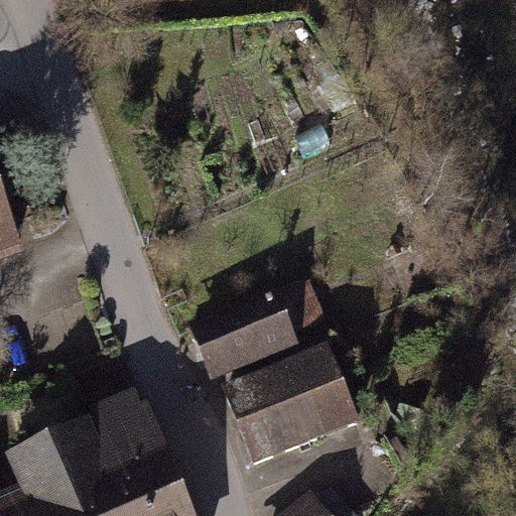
[(0,245),(19,239),(0,184),(0,245)]
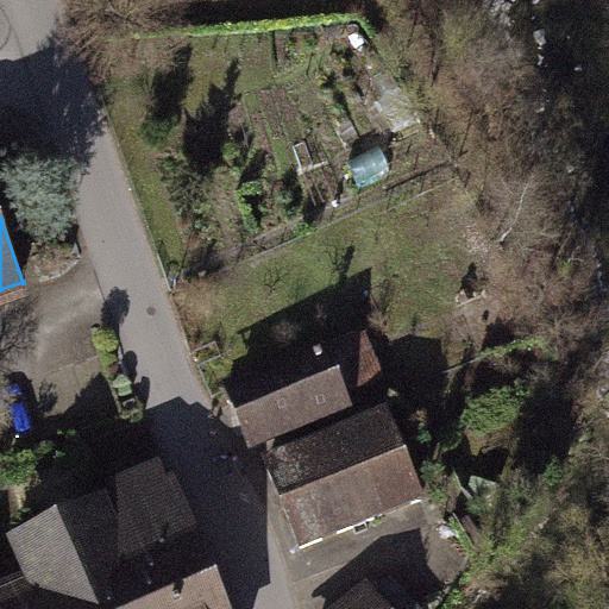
[(366,337),(228,391),(250,444),(346,406),(338,384),(380,365),(366,337)]
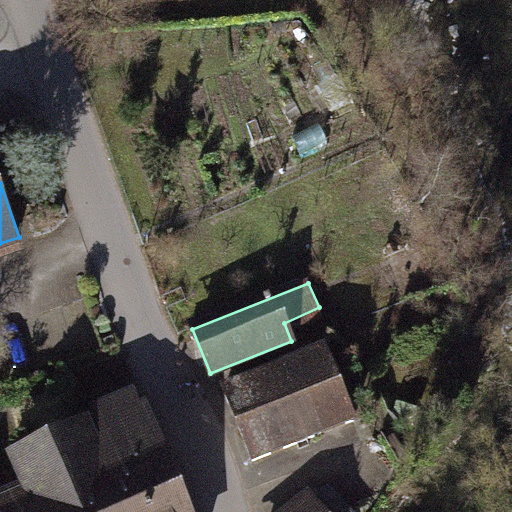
[(322,350),(223,390),(251,458),(350,419),(322,350)]
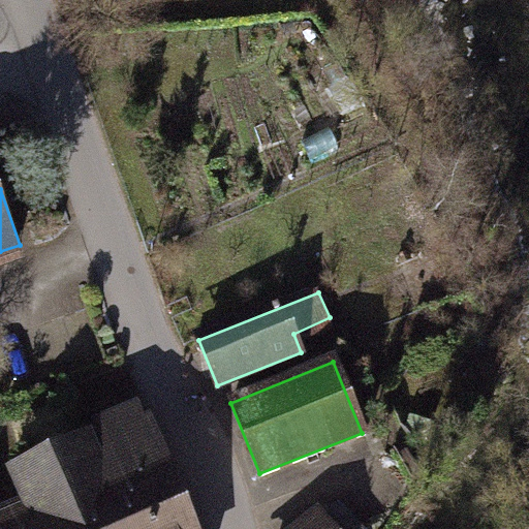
[(33,507),(5,519),(8,528),(198,528),(154,424),(147,427),(139,410),(104,425),(118,459),(106,463),(99,447),(22,480),(33,507)]
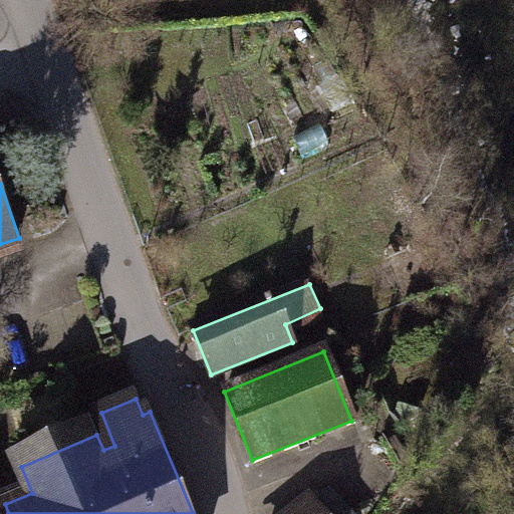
[(291,513),(320,513),(310,500),(291,513)]
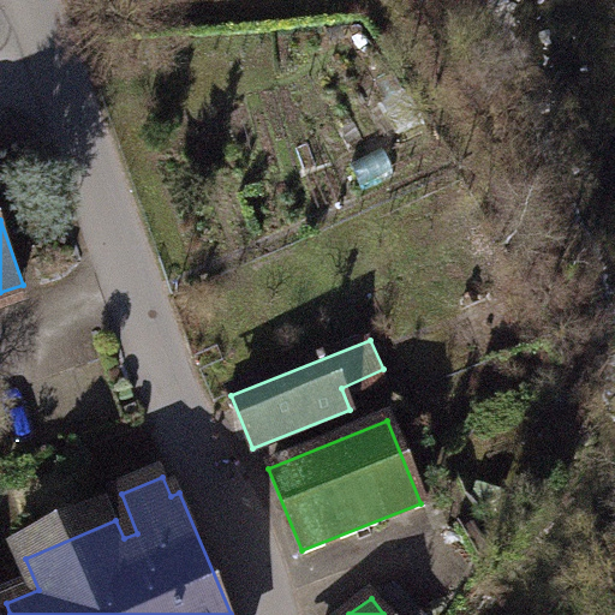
All buildings are outlined.
